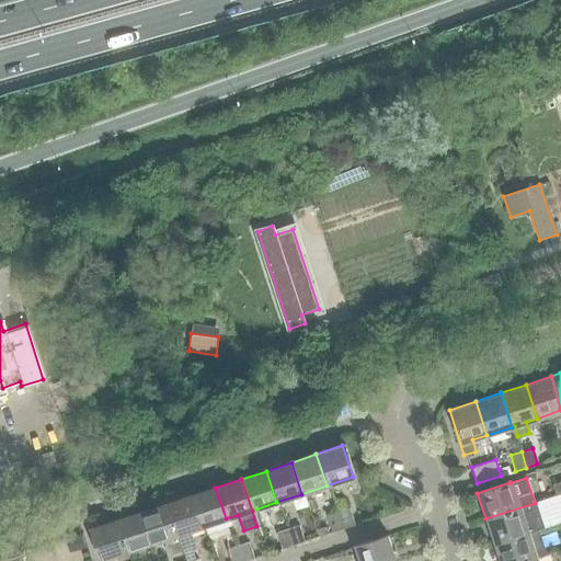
[(556,495),(560,493),(560,481),(551,484),(556,495)]
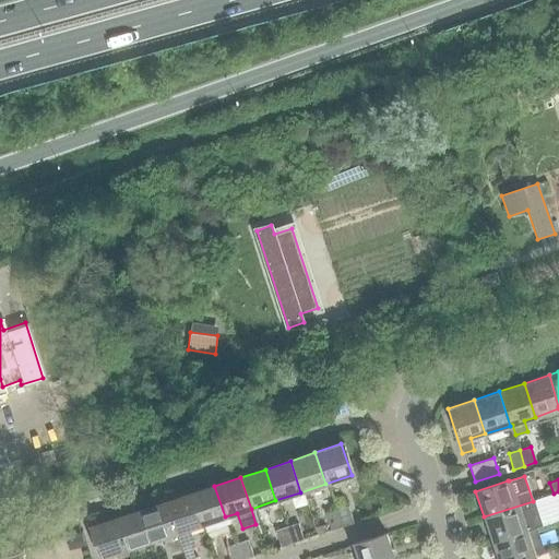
[(225,516),(214,486),(190,494),(200,525),(225,516)]
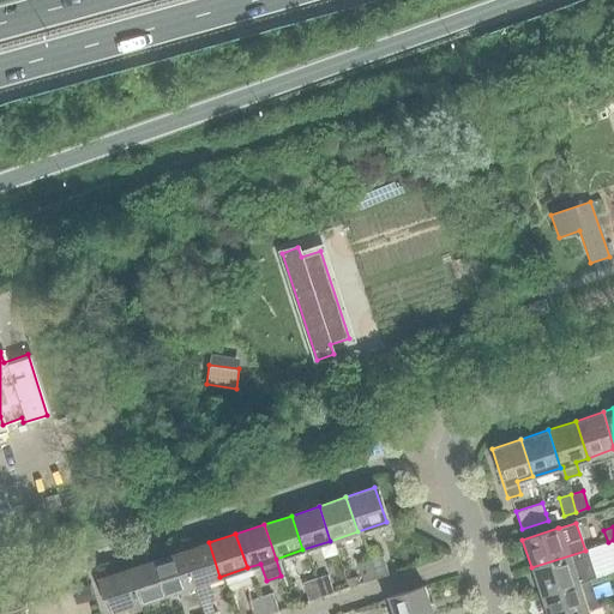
[(220,577),(209,542),(181,552),(194,594),(204,591),(206,588),(204,582),(220,577)]
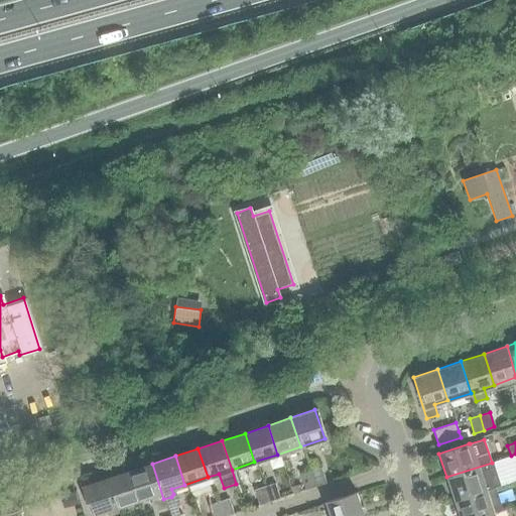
[(446,477),(454,501),(485,491),(484,489),(499,485),(492,463),(446,477)]
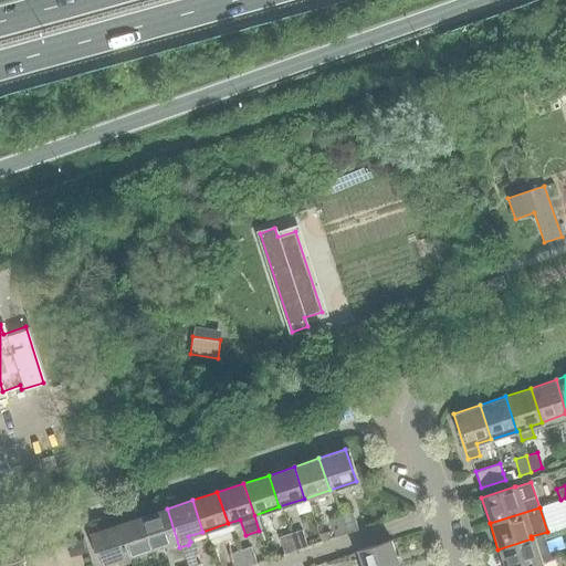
[(179,547),(167,509),(142,517),(152,548),(164,545),(166,553),(169,554),(170,558),(181,556),(179,547)]
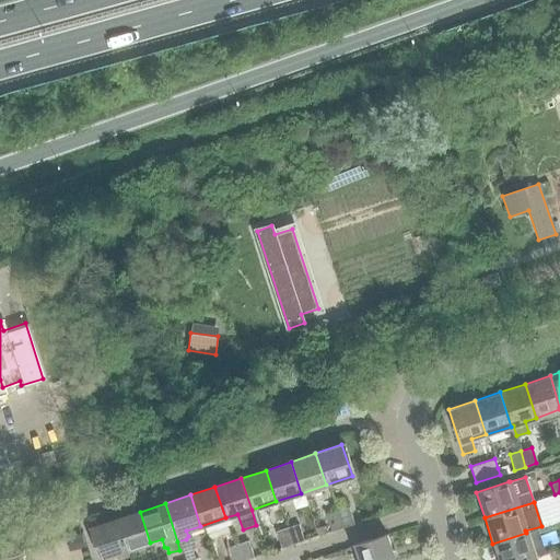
[(337,511),(342,526),(353,523),(348,506),(337,511)]
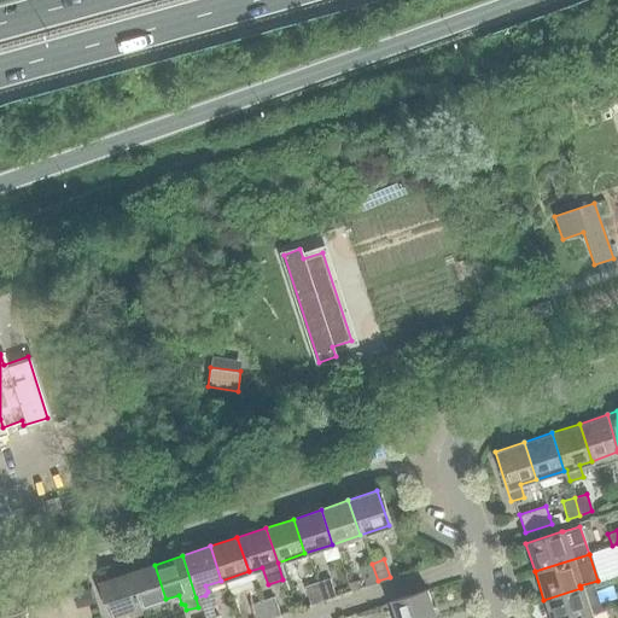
[(366,586),(378,581),(372,564),(360,567),(366,586)]
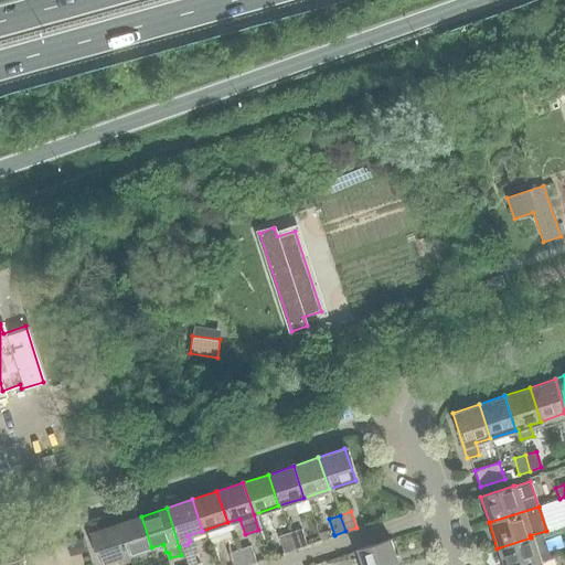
[(151,547),(141,516),(116,524),(126,556),(151,547)]
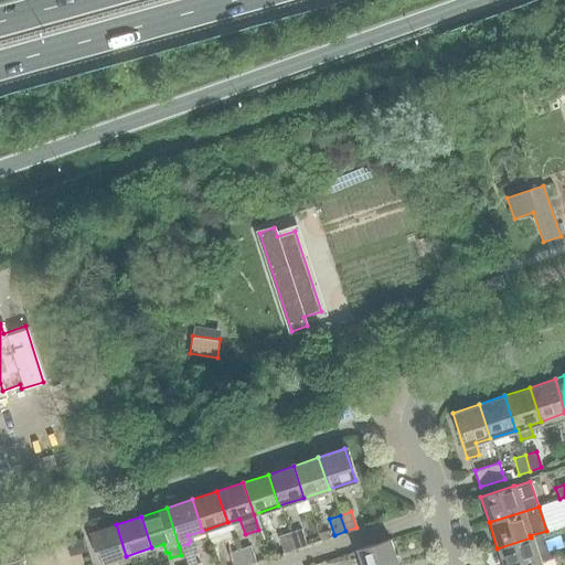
[(126,556),(116,524),(89,533),(100,564),(126,556)]
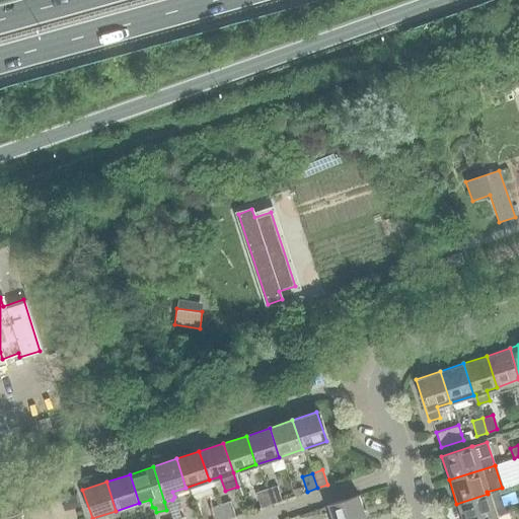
[(282,501),(277,486),(266,489),(271,504),(282,501)]
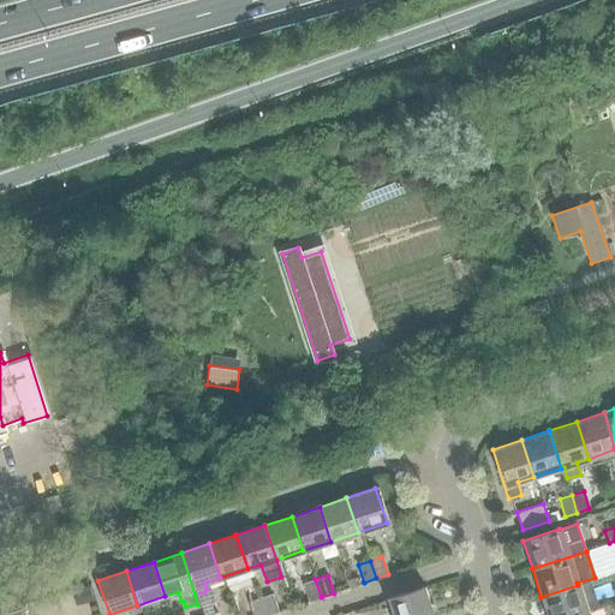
[(358,577),(347,580),(350,589),(362,585),(358,577)]
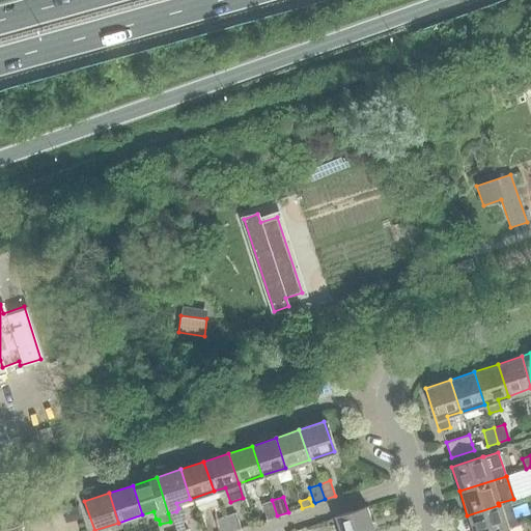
[(267,519),(277,515),(272,500),(261,503),(267,519)]
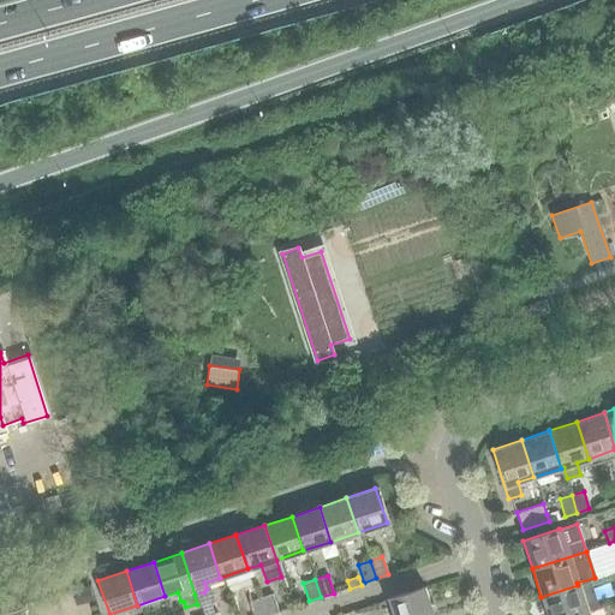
[(541,597),(547,614),(575,614),(586,611),(578,585),(541,597)]
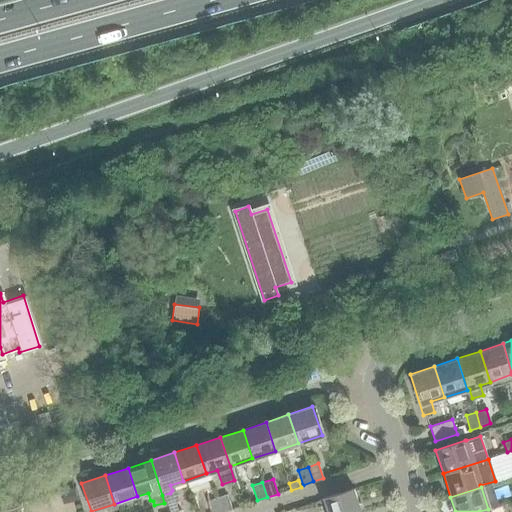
[(78,500),(74,488),(63,491),(67,503),(78,500)]
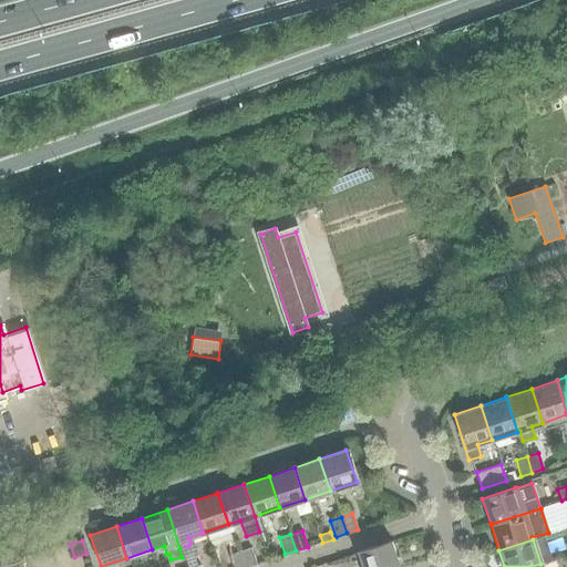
[(397,566),(390,542),(357,553),(361,566),(397,566)]
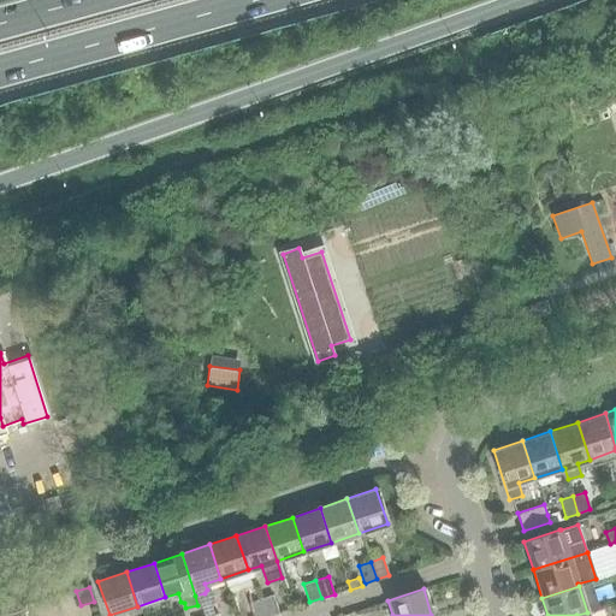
[(267,615),(279,612),(273,594),(261,598),(266,615),(267,615)]
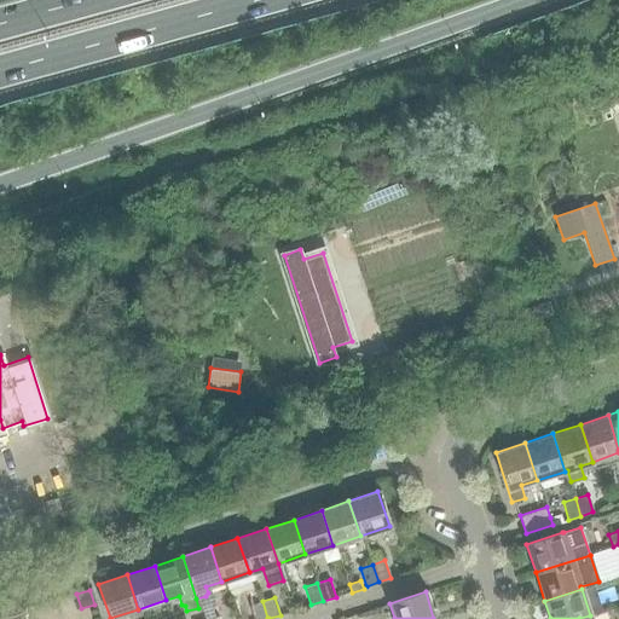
[(254,618),(267,618),(262,601),(249,606),(254,618)]
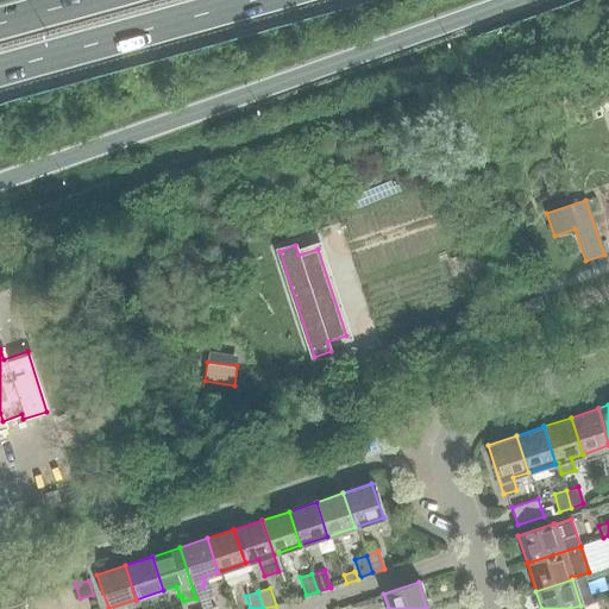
[(0,606),(0,608),(29,608),(25,597),(0,606)]
